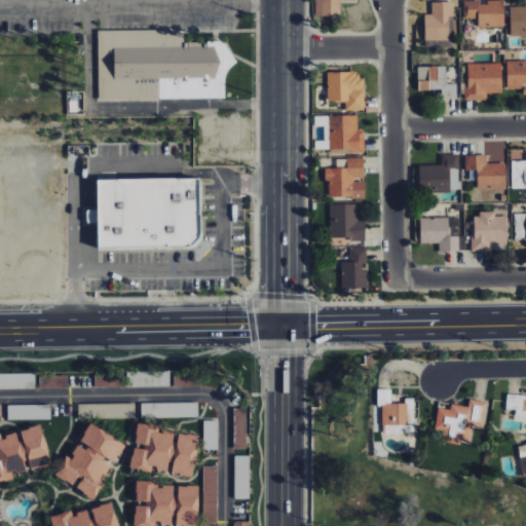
[(314,0),(315,17),(340,17),(339,1),(354,1),(353,0),(314,0)]
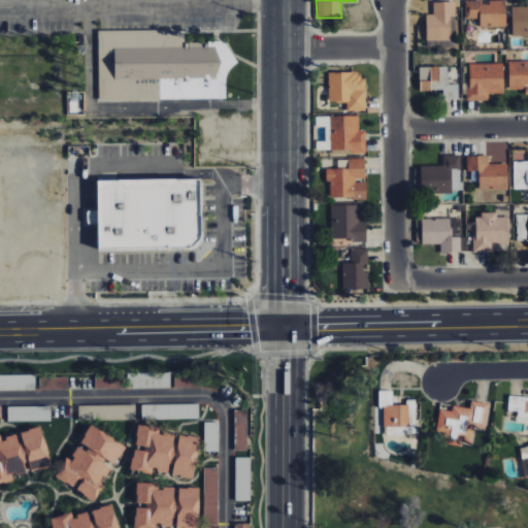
[(527,35),(527,0),(527,1),(527,6),(512,6),(512,36),(527,35)]
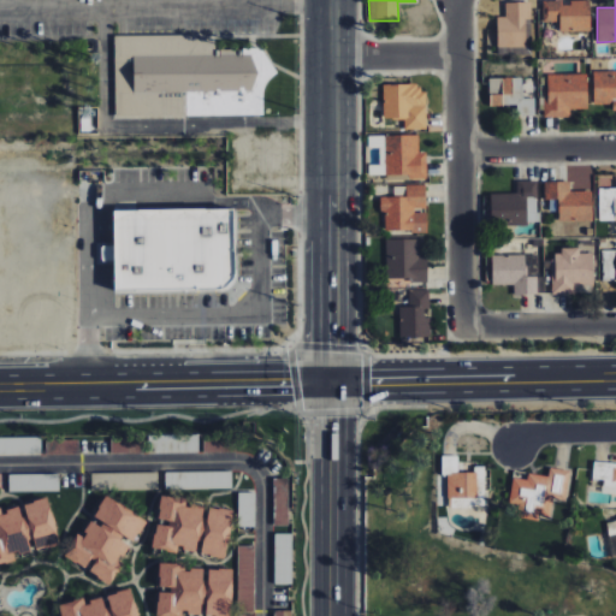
[(560,31),(590,31),(590,1),(543,3),(543,22),(558,22),(560,31)]
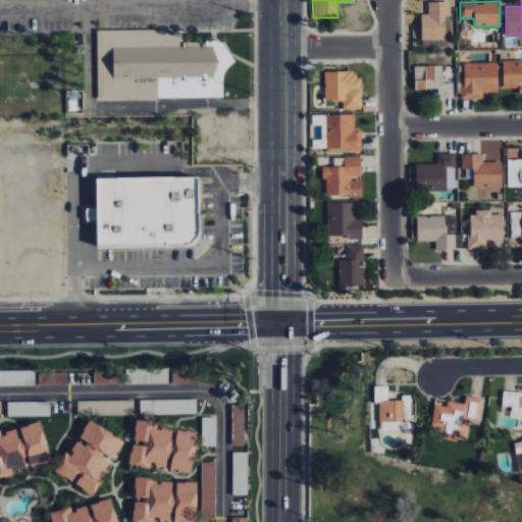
[(428,2),(428,14),(421,14),(421,46),(436,46),(436,40),(449,40),(449,20),(450,20),(450,2),(428,2)]
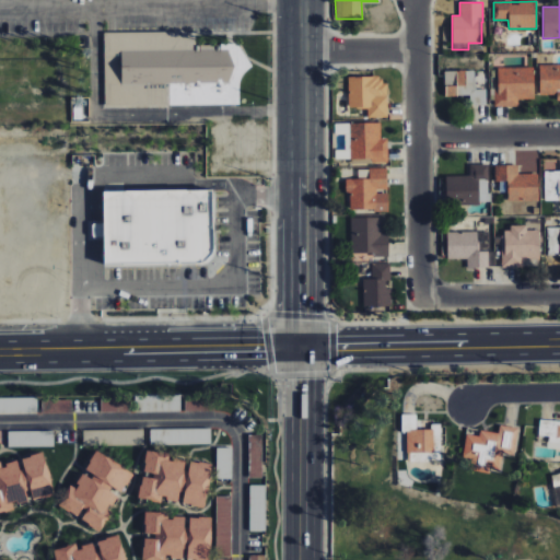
[(104,107),(238,105),(238,83),(230,84),(230,50),(213,50),(213,46),(191,46),(191,33),(103,33),(104,107)]
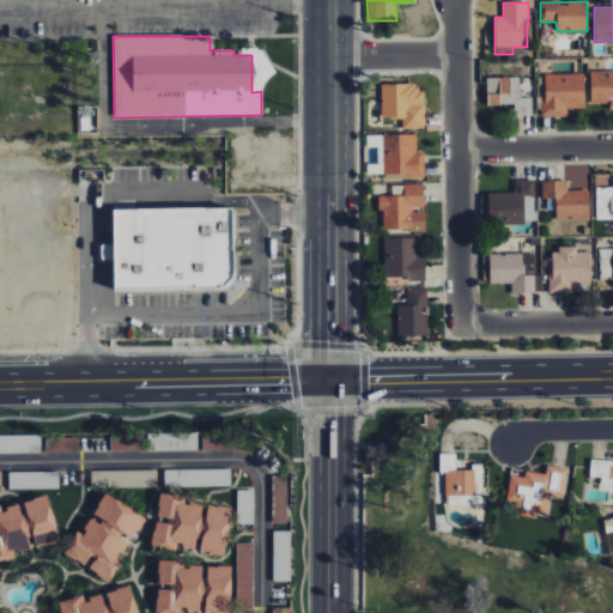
[(612,71),(589,71),(590,104),(608,104),(610,114),(612,113),(612,71)]
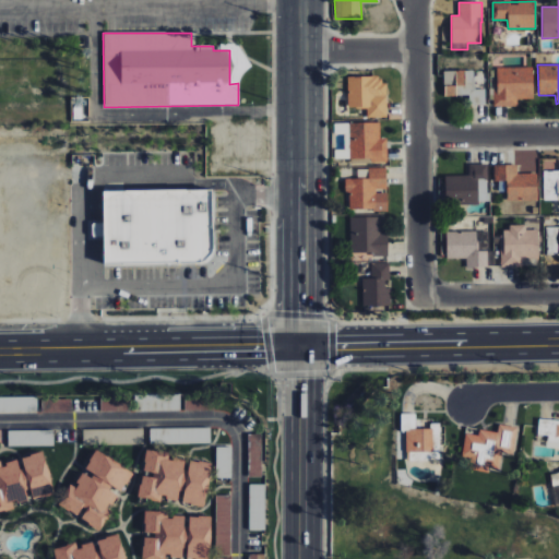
[(533,67),(495,68),(496,106),(516,106),(516,98),(533,98),(533,67)]
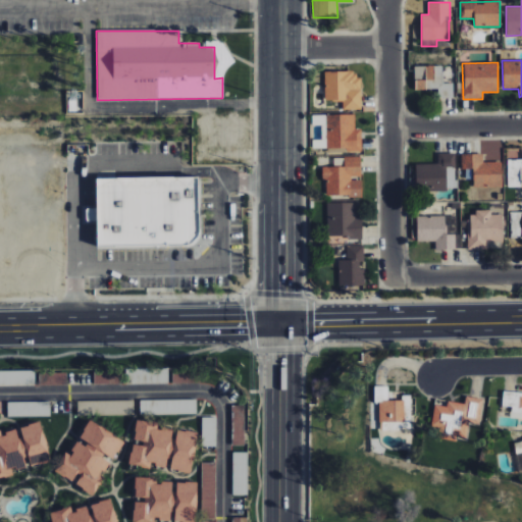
[(413,66),(414,90),(437,90),(437,98),(453,98),(453,84),(442,84),(441,65),(413,66)]
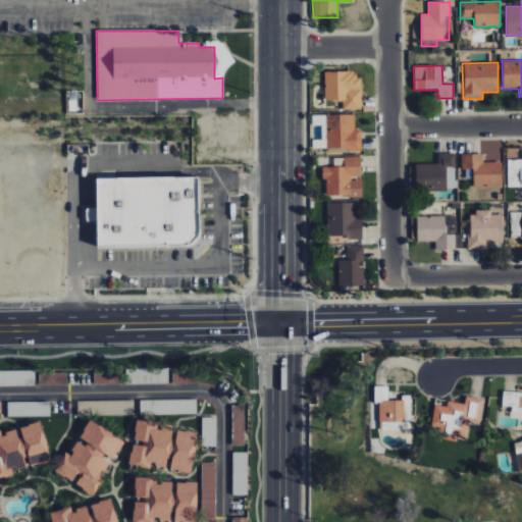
[(324,72),(324,101),(343,101),(343,110),(361,110),(360,77),(354,79),(353,71),(324,72)]
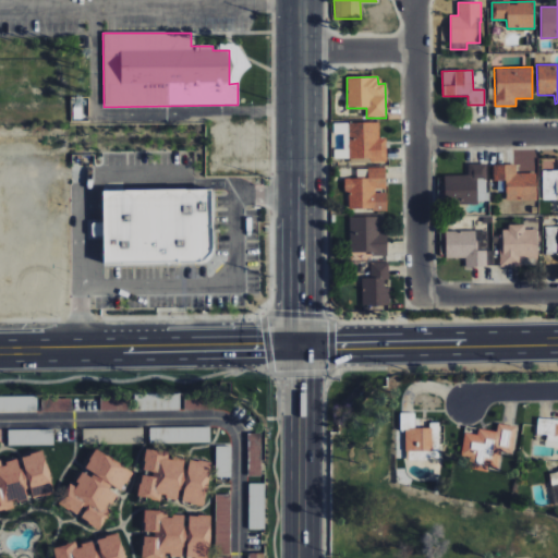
[(386,138),(379,138),(379,122),(348,123),(349,161),(386,161),(386,138)]
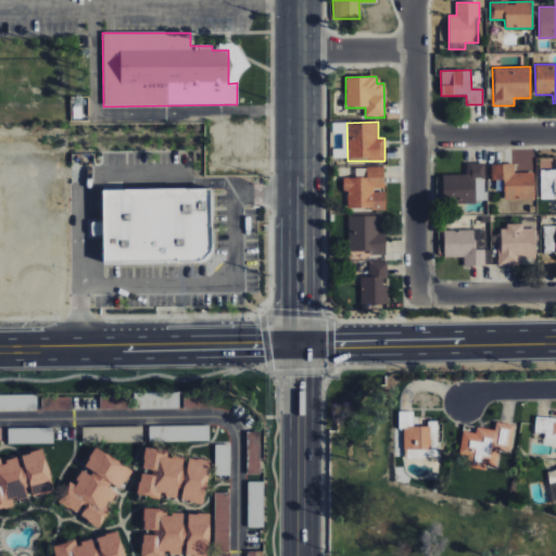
[(442,175),(442,202),(485,201),(484,163),(466,163),(466,174),(442,175)]
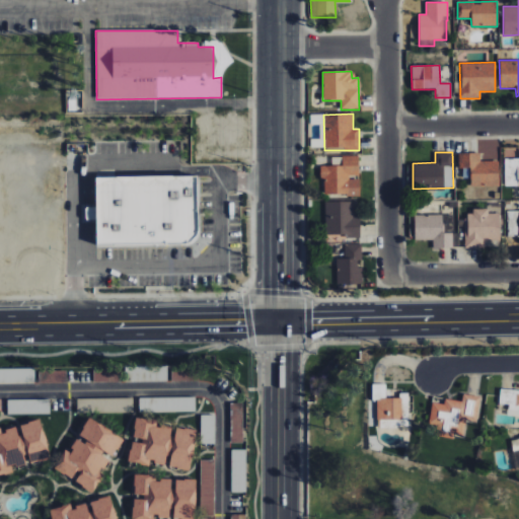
[(498,161),(480,161),(480,153),(458,153),(458,168),(469,168),(469,187),(499,186),(498,161)]
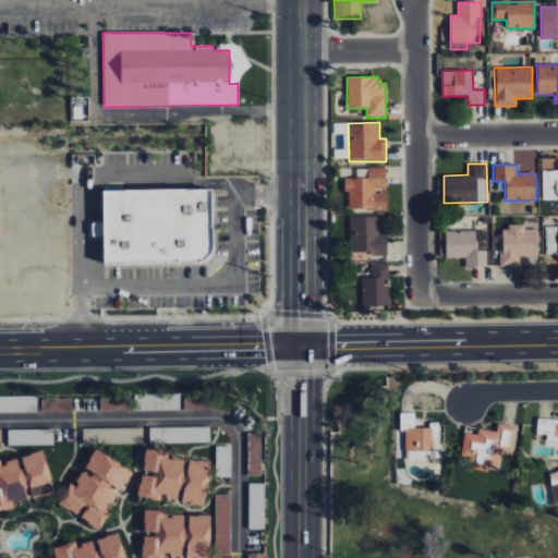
[(349,209),(386,209),(386,191),(385,191),(385,168),(367,168),(367,179),(343,179),(344,193),(348,193),(349,209)]
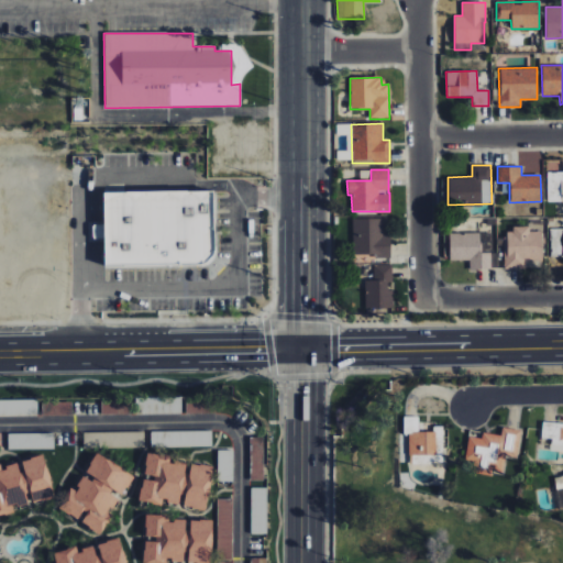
[(562,201),(562,172),(547,173),(548,201),(562,201)]
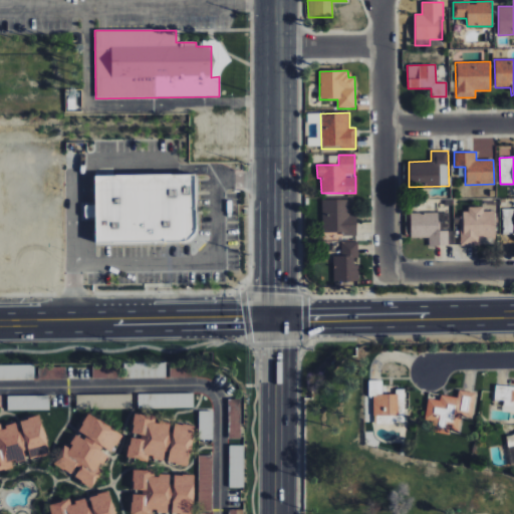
[(92,176),(93,242),(194,241),(193,175),(92,176)]
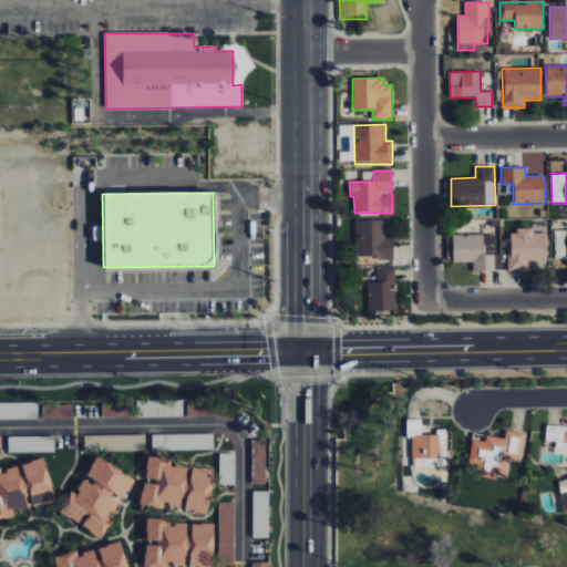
[(392,236),(388,236),(387,220),(356,220),(356,258),(393,257),(392,236)]
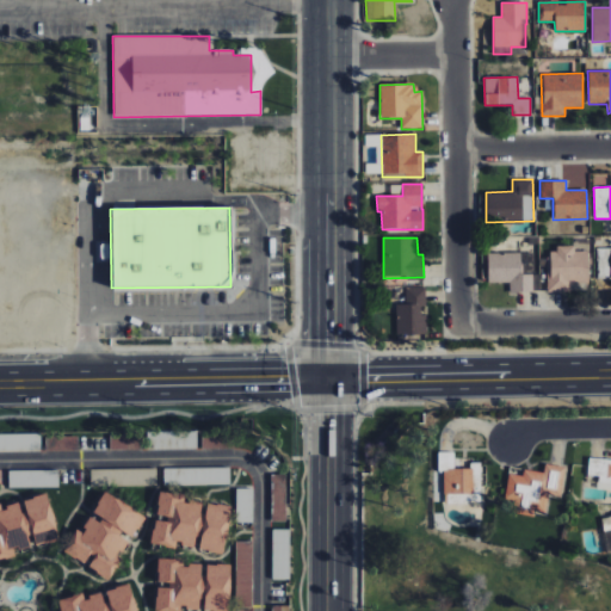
[(610,247),(597,248),(597,278),(610,278),(610,247)]
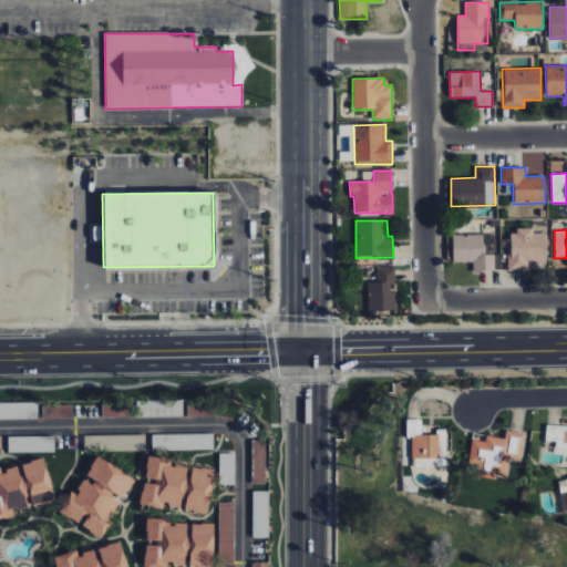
[(508,269),(546,270),(546,234),(533,233),(533,230),(508,230),(508,269)]
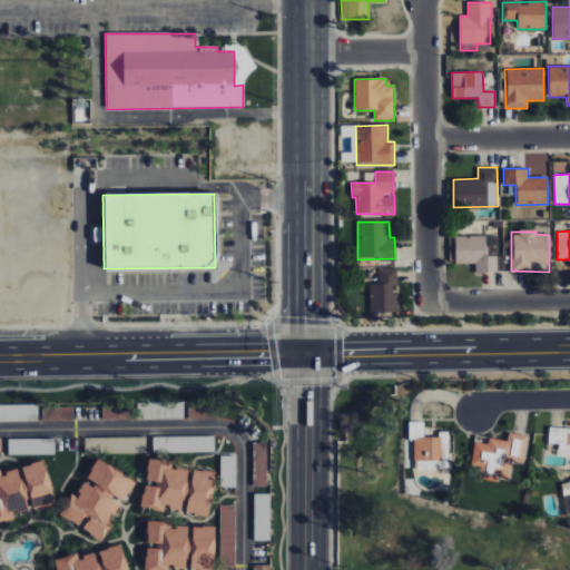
[(454,236),(454,264),(475,264),(475,274),(498,274),(497,256),(487,256),(485,236),(454,236)]
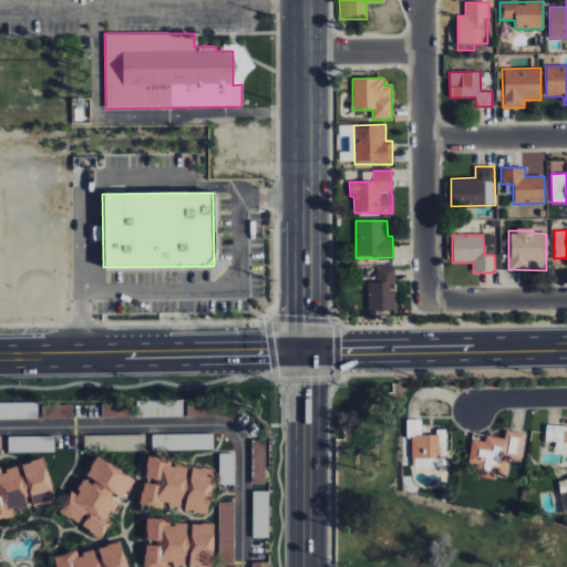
[(368,311),(395,310),(395,294),(393,294),(393,267),(375,267),(377,282),(368,282),(368,311)]
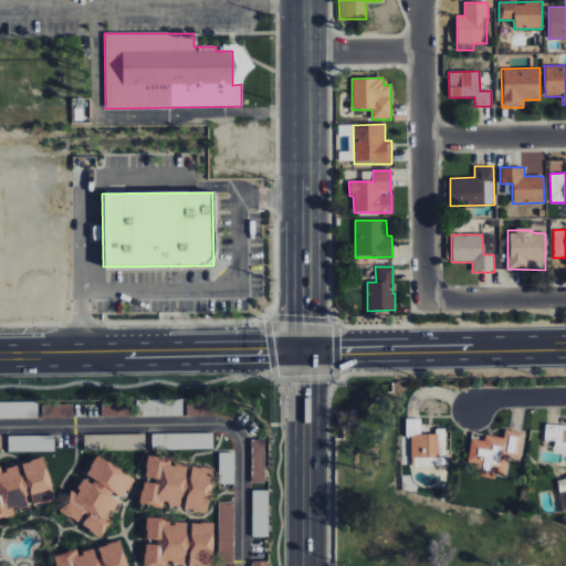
[(37,401),(0,401),(0,418),(37,418),(37,401)]
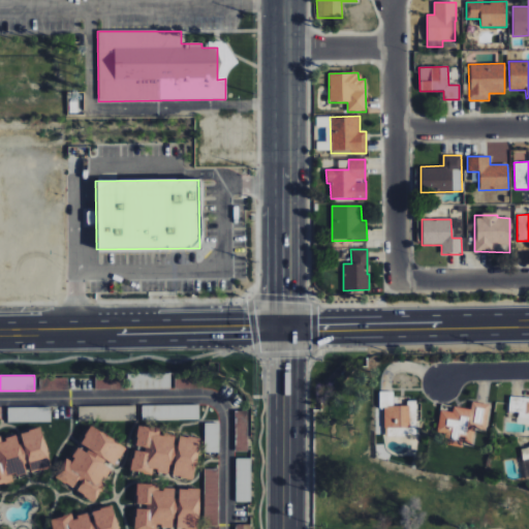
[(173,390),(173,389),(193,389),(193,376),(95,376),(95,390),(173,390)]
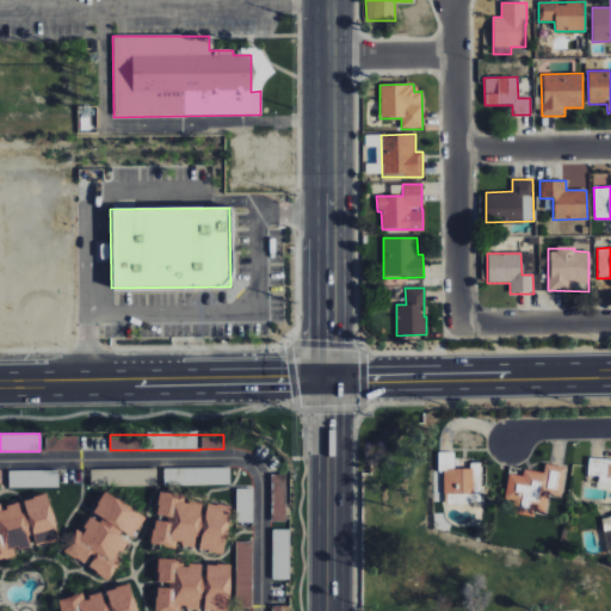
[(75,437),(54,436),(54,451),(75,451),(75,437)]
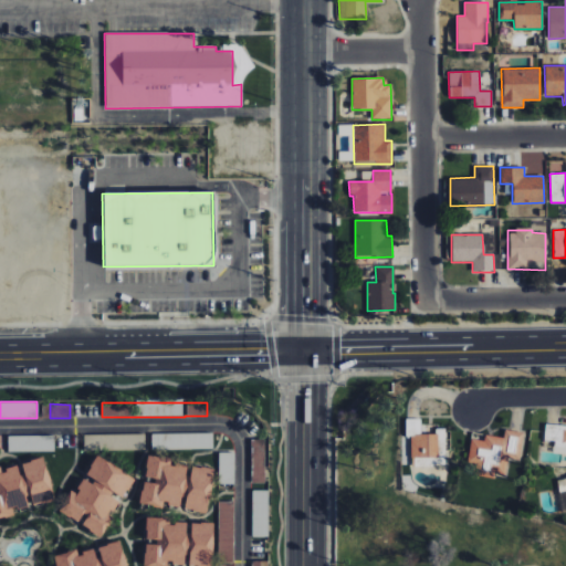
[(406,420),(406,437),(411,437),(412,467),(437,465),(437,435),(421,435),(420,419),(406,420)]
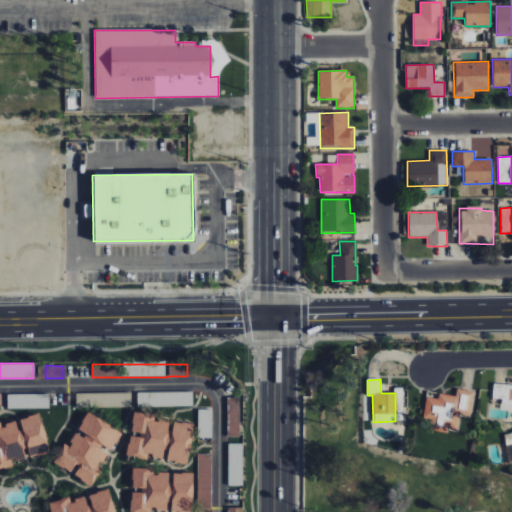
[(511,385),(493,385),(492,399),(500,399),(500,410),(511,410),(511,385)]
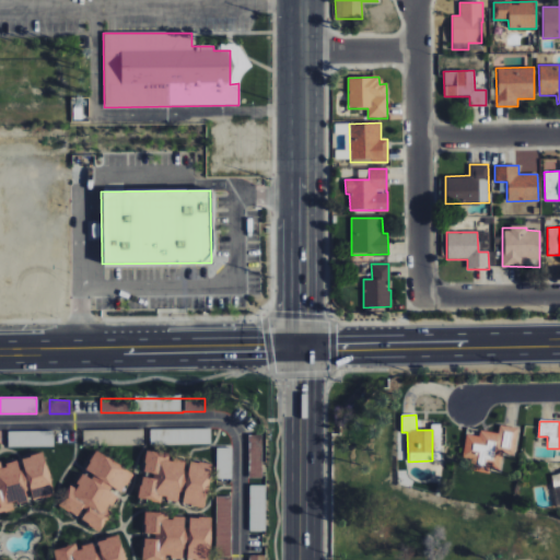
[(466,434),(463,457),(471,458),(470,469),(499,474),(502,451),(514,453),(517,428),(499,426),(498,433),(480,431),(479,436),(466,434)]
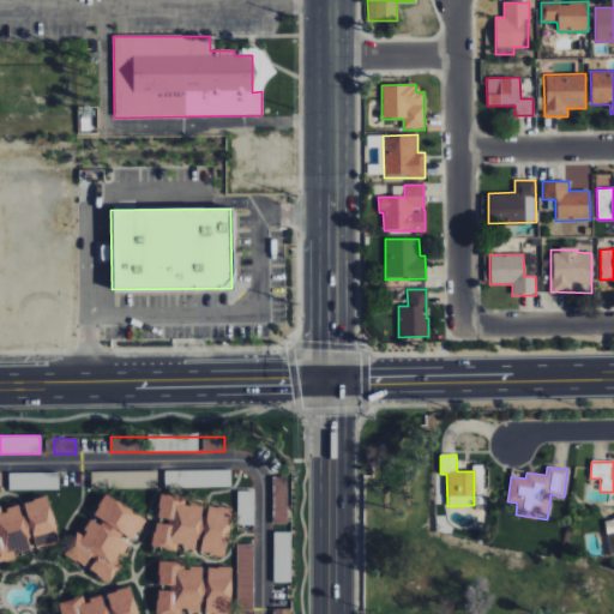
[(157,473),(91,471),(90,487),(157,488),(157,473)]
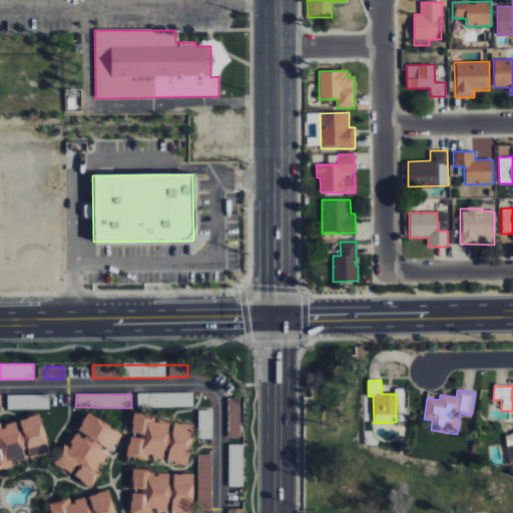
[(227,438),(240,438),(239,399),(227,399),(227,438)]
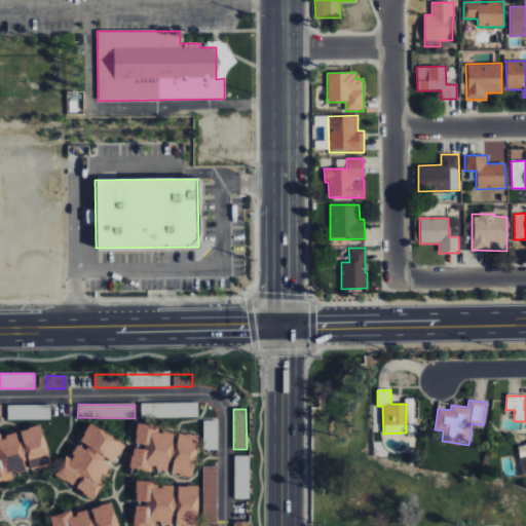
[(218,420),(203,420),(203,450),(218,450),(218,420)]
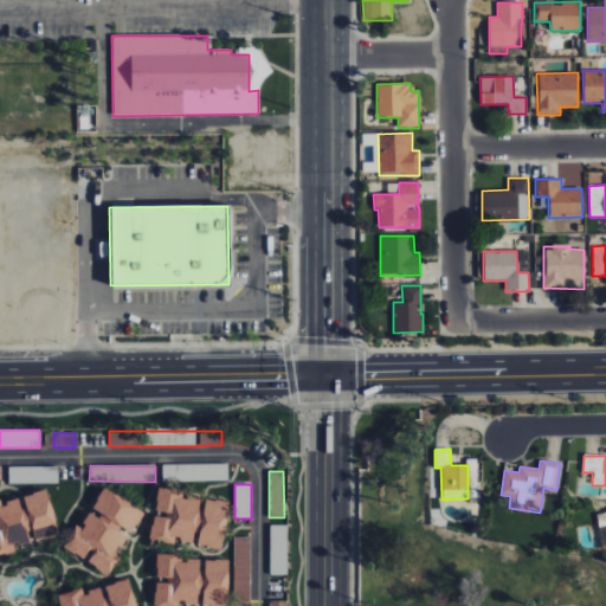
[(57,536),(45,490),(19,497),(19,500),(0,503),(0,555),(13,552),(12,547),(57,536)]
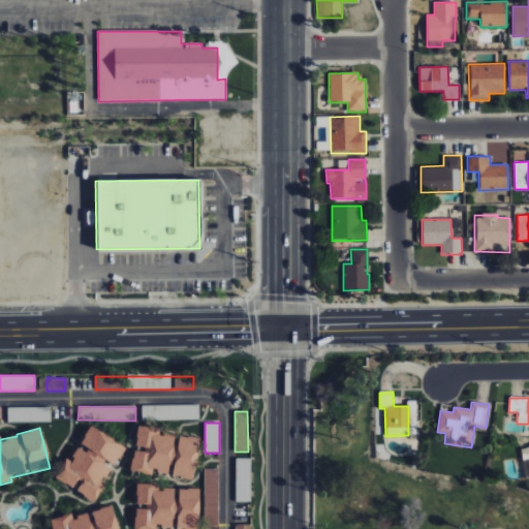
[(124,446),(88,428),(78,447),(76,446),(69,461),(64,459),(54,479),(74,490),(73,493),(92,502),(104,478),(105,478),(112,467),(114,468),(124,446)]
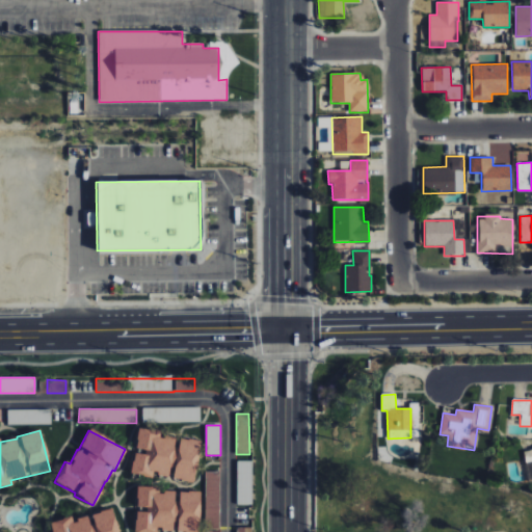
[(200,442),(177,437),(177,436),(137,430),(134,451),(130,474),(153,478),(153,475),(169,478),(169,479),(193,483),(200,442)]
